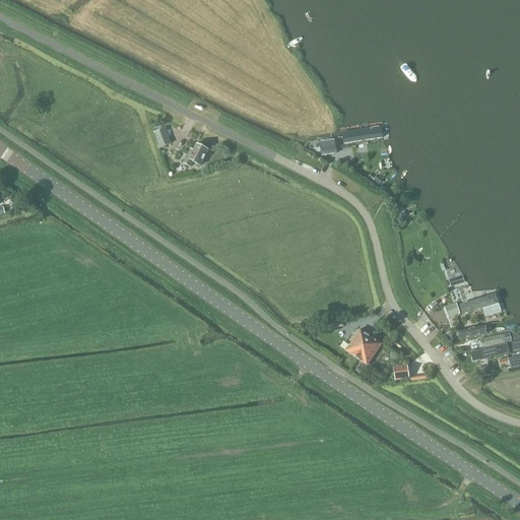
[(380,128),(351,132),(341,133),(342,136),(344,145),(382,140),(380,128)]
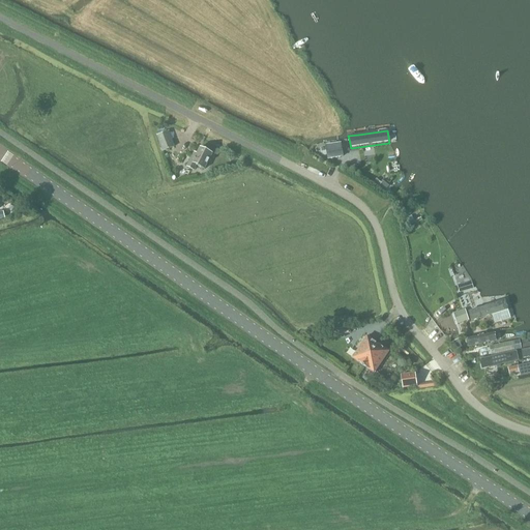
[(165,152),(175,148),(170,133),(158,137),(165,152)]
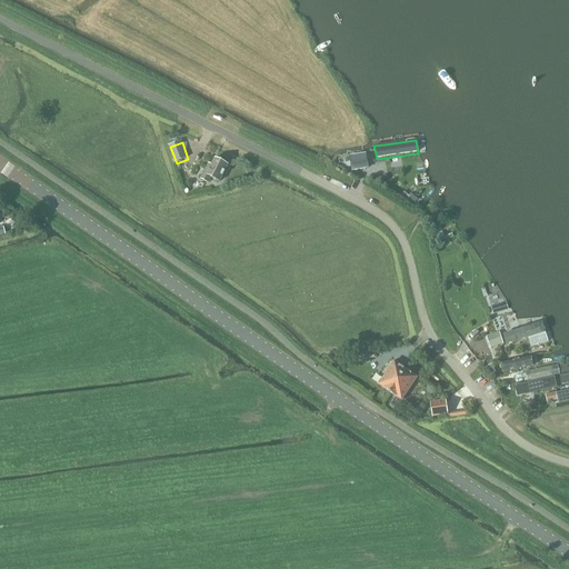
[(352,171),(370,168),(368,153),(350,156),(352,171)]
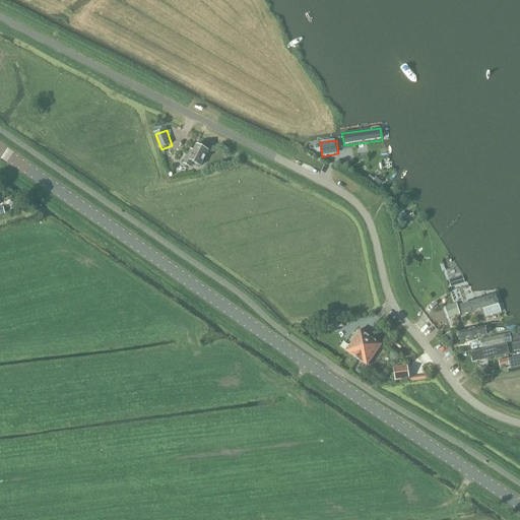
[(210,152),(198,146),(195,152),(192,150),(185,165),(192,169),(194,164),(202,168),(210,152)]
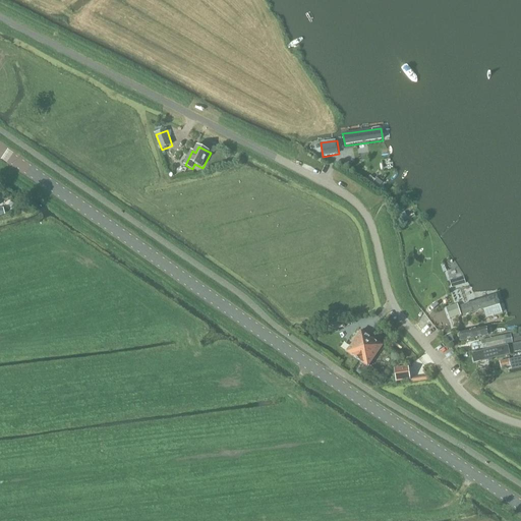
[(463,278),(450,281),(452,288),(465,284),(463,278)]
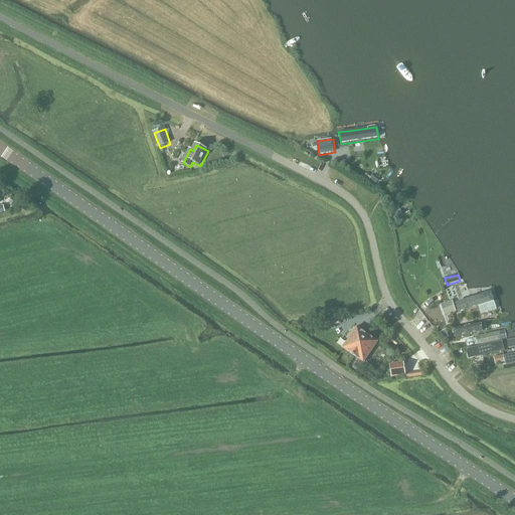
[(493,292),(457,305),(461,313),(496,301),(493,292)]
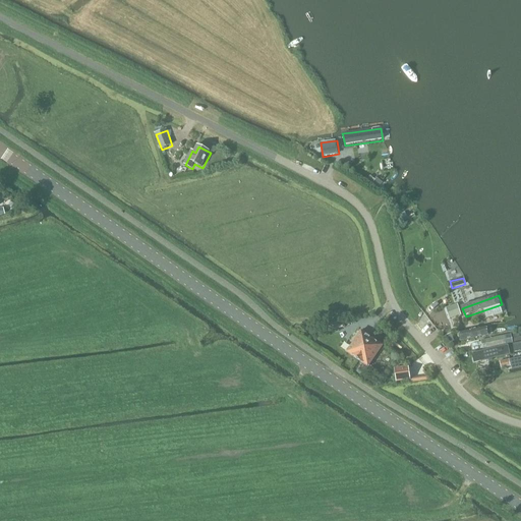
[(486,319),(503,313),(500,305),(483,310),(486,319)]
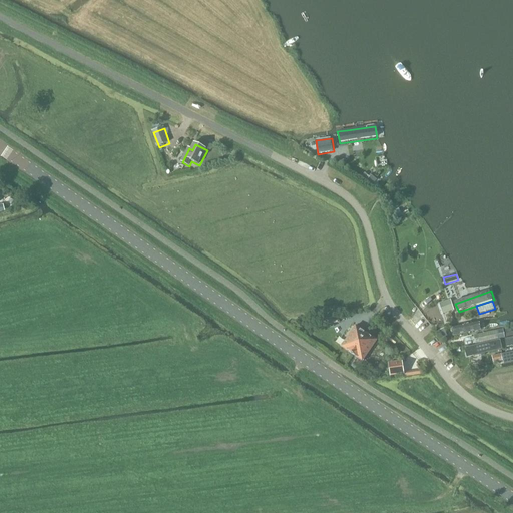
[(443,307),(445,314),(455,311),(453,303),(443,307)]
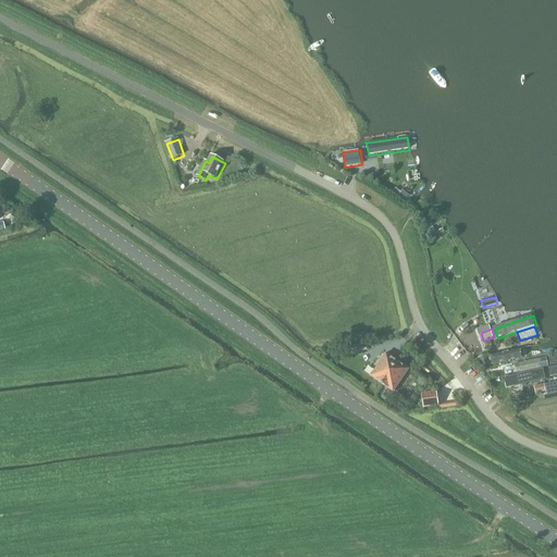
[(521,351),(492,358),(493,364),(522,358),(521,351)]
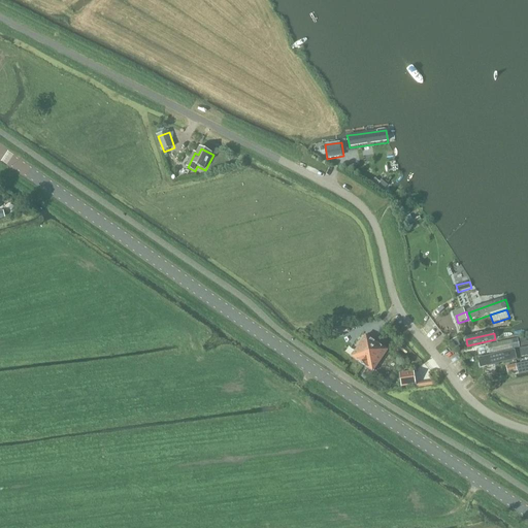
[(363,365),(378,342),(367,335),(351,358),(363,365)]
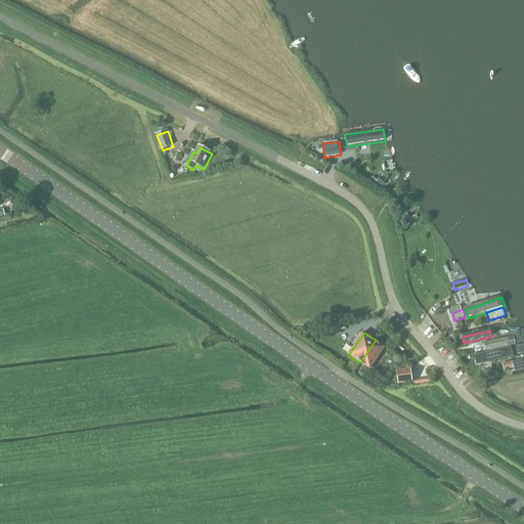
[(515,337),(485,343),(487,352),(517,346),(515,337)]
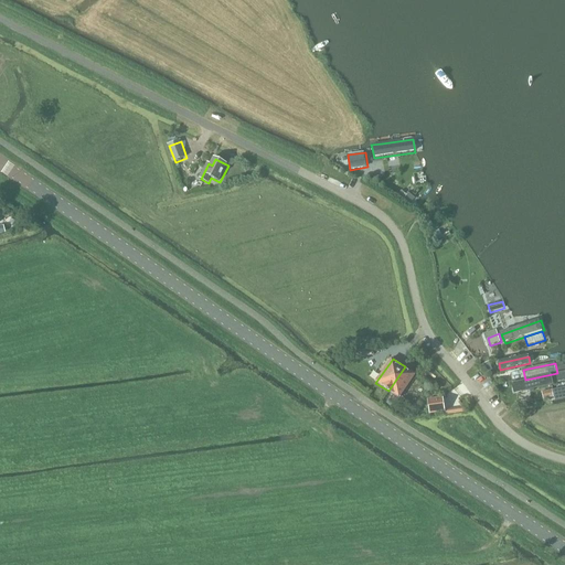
[(405,366),(388,391),(401,400),(417,374),(405,366)]
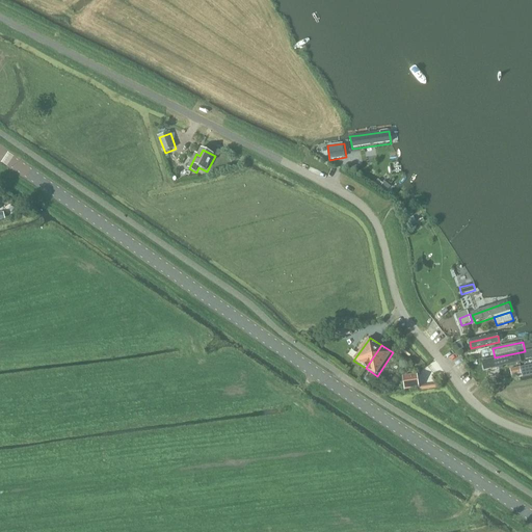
[(520,353),(482,362),(483,370),(522,362),(520,353)]
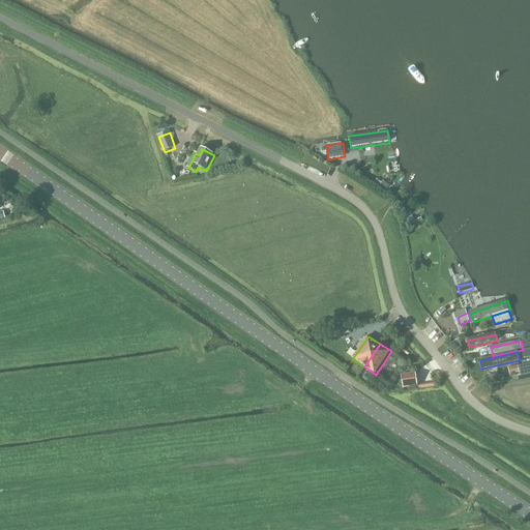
[(529,363),(520,366),(522,376),(529,374),(529,363)]
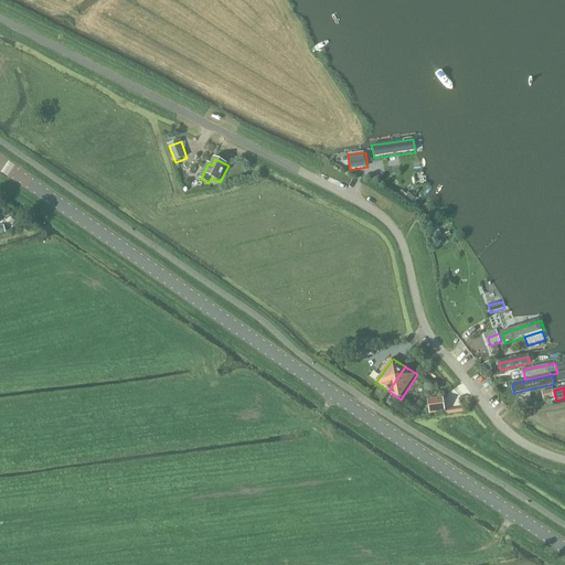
[(543,393),(544,400),(554,397),(552,391),(543,393)]
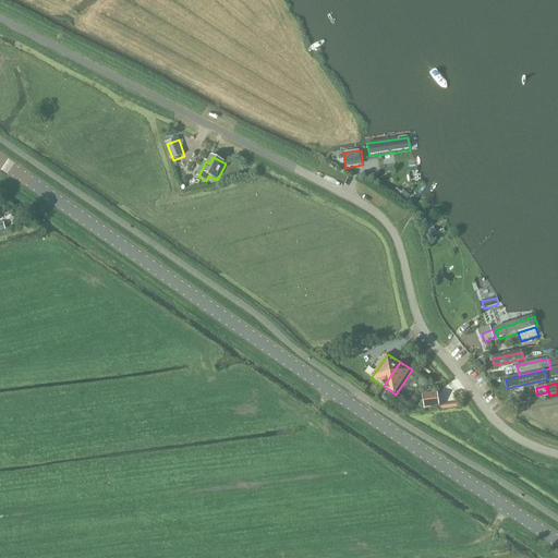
[(440,407),(438,392),(423,395),(425,409),(440,407)]
